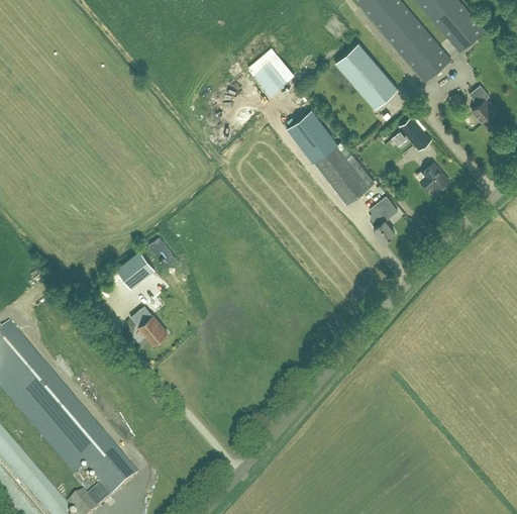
[(354,0),(424,83),(450,61),(399,0),(354,0)]
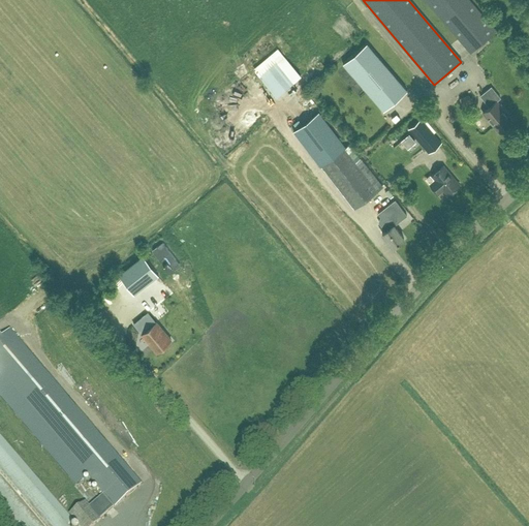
[(424,0),(470,54),(495,32),(467,0),(424,0)]
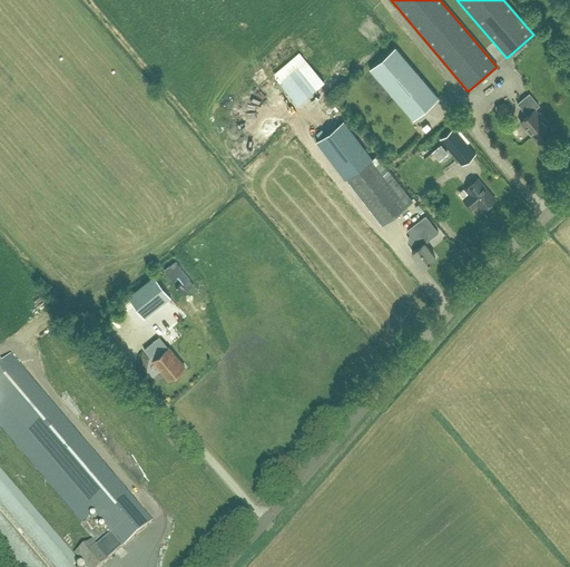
[(439,100),(394,49),(369,71),(413,123),(439,100)]
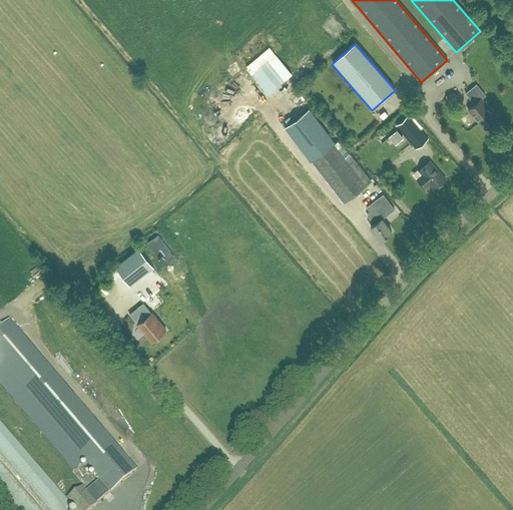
[(270,93),(292,73),(271,49),(247,69),(270,93)]
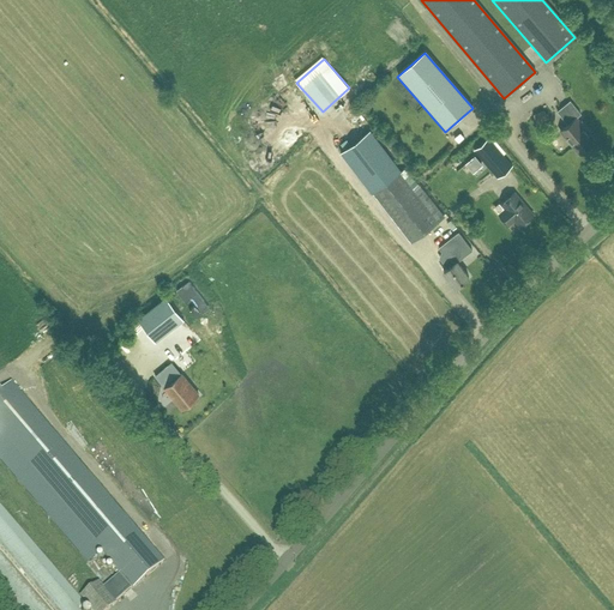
[(570,102),(557,113),(567,126),(560,132),(579,156),(596,143),(582,125),(585,121),(581,115),(578,112),(581,110),(573,102),(571,104),(570,102)]
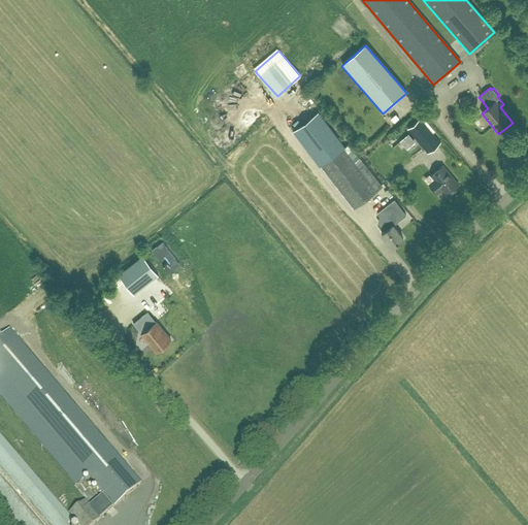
[(310,102),(304,107),(308,111),(314,107),(310,102)]
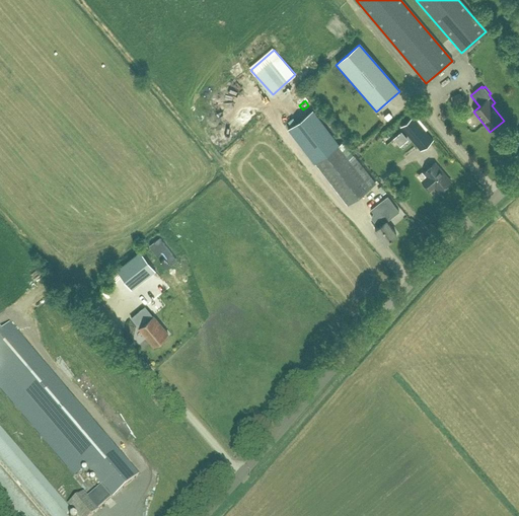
[(314,163),(346,204),(369,187),(338,146),(339,145),(338,145),(311,111),(287,130),(313,164),(314,163)]
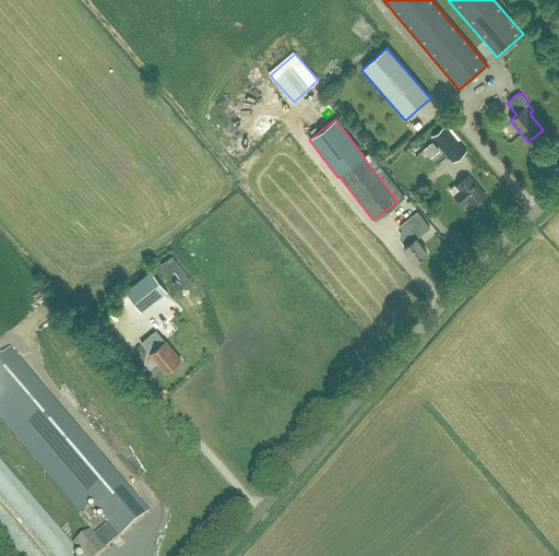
[(417,138),(424,132),(419,127),(413,132),(417,138)]
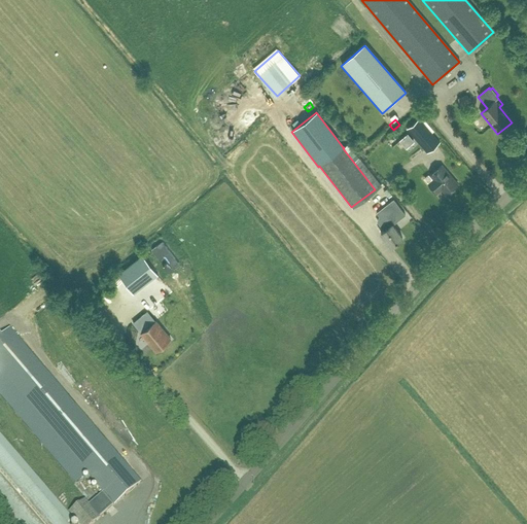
[(427,154),(440,144),(420,120),(407,131),(427,154)]
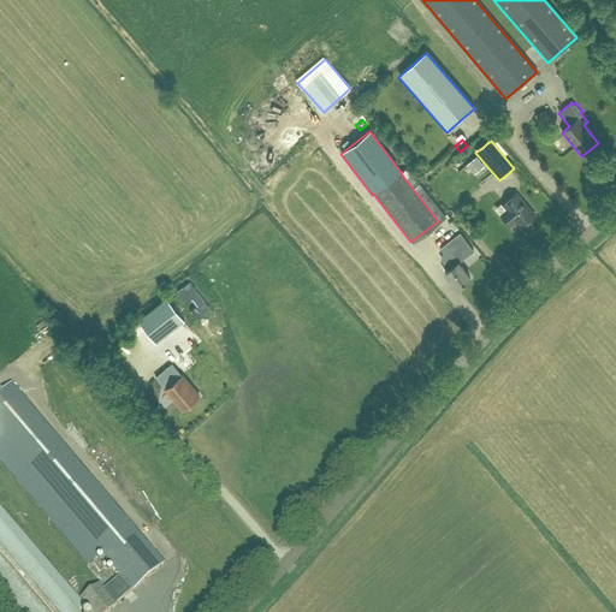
[(501,218),(510,229),(516,223),(522,229),(535,218),(516,196),(503,207),(507,212),(501,218)]
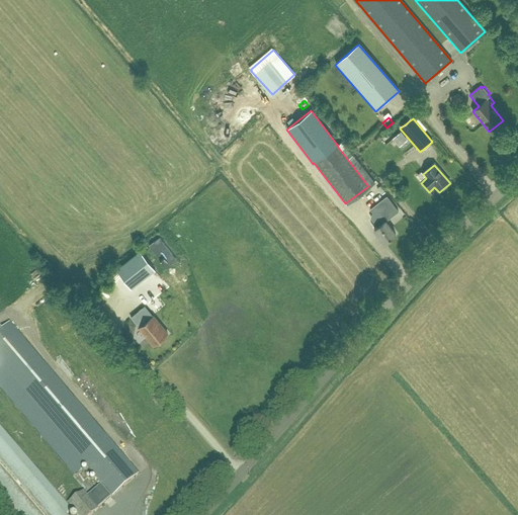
[(396,236),(385,222),(398,212),(387,198),(370,210),(375,217),(371,220),(377,228),(374,230),(384,244),(396,236)]
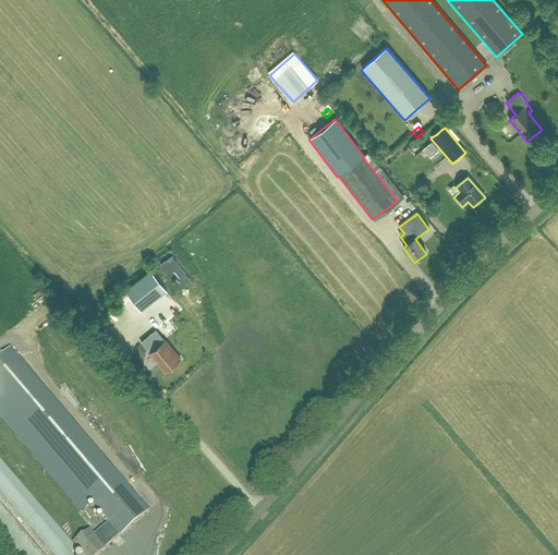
[(124,291),(142,313),(167,293),(149,272),(124,291)]
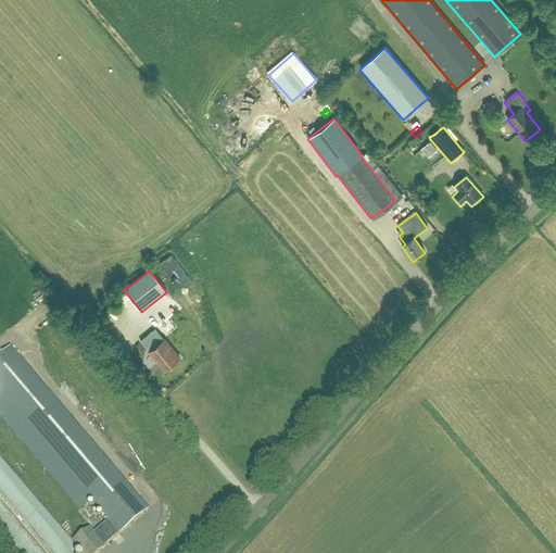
[(166,308),(150,321),(159,331),(175,318),(166,308)]
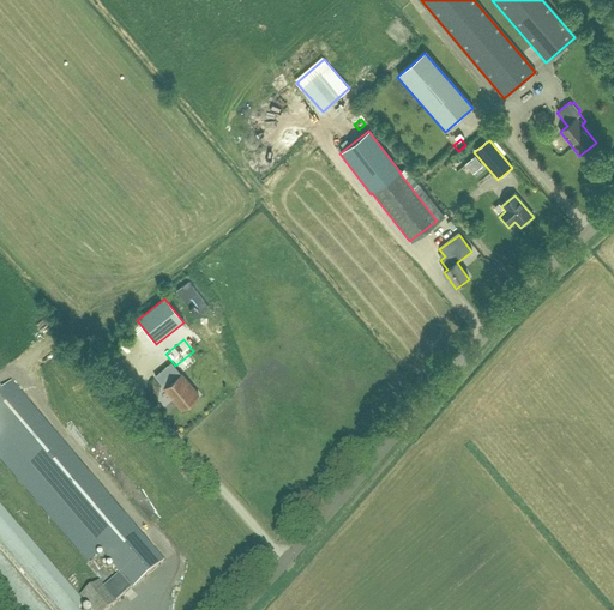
[(107,355),(102,360),(112,369),(116,363),(107,355)]
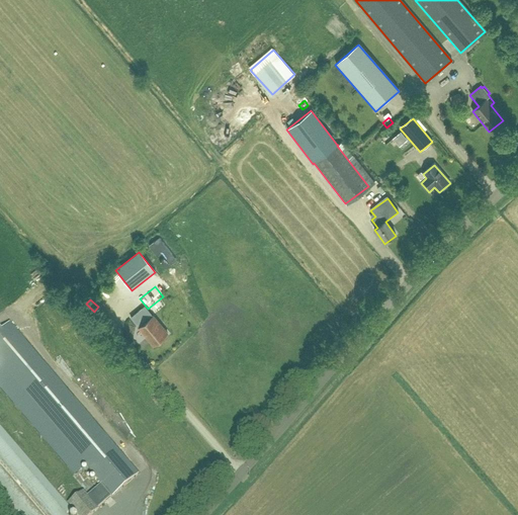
[(146,309),(132,321),(139,329),(142,327),(153,317),(146,309)]
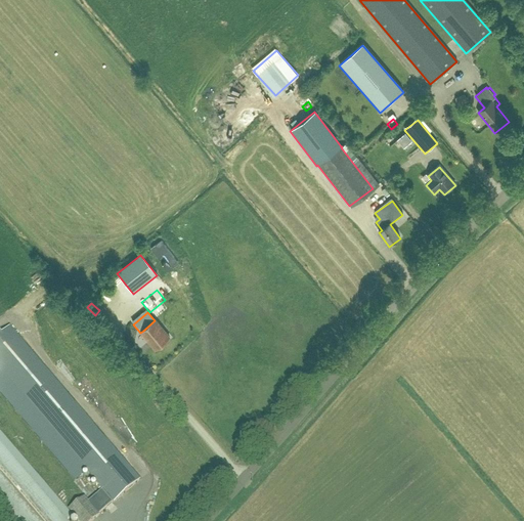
[(140,333),(148,343),(156,351),(170,339),(155,320),(143,331),(140,333)]
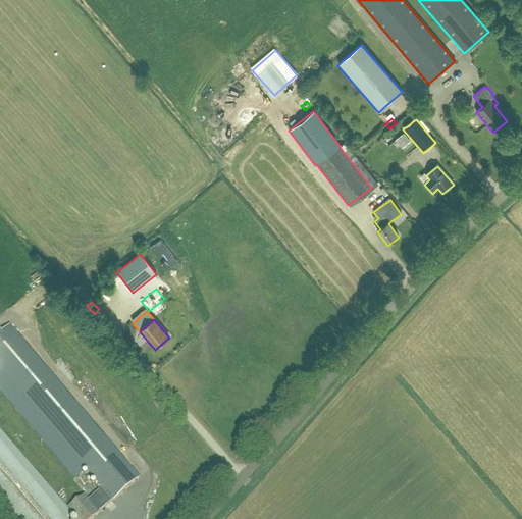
[(0,371),(86,473),(102,491),(88,504),(98,516),(112,504),(112,505),(140,481),(10,328),(1,336),(0,335),(0,371)]
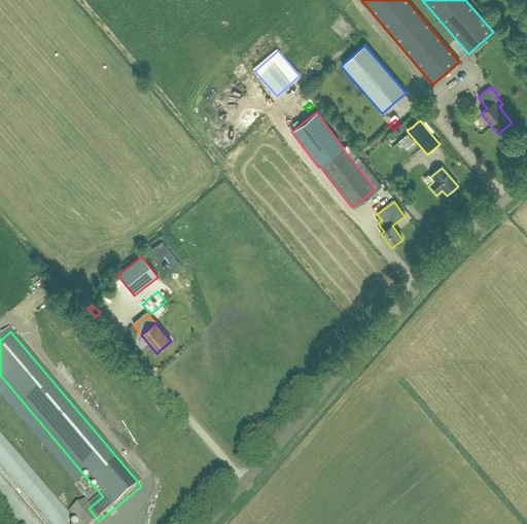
[(65,523),(0,448),(0,505),(14,523),(101,523),(74,490),(58,503),(74,523),(65,523)]
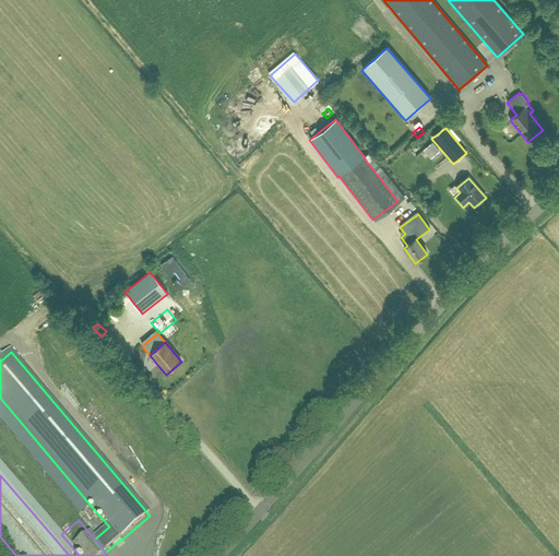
[(116,546),(120,553),(127,548),(121,542),(116,546)]
